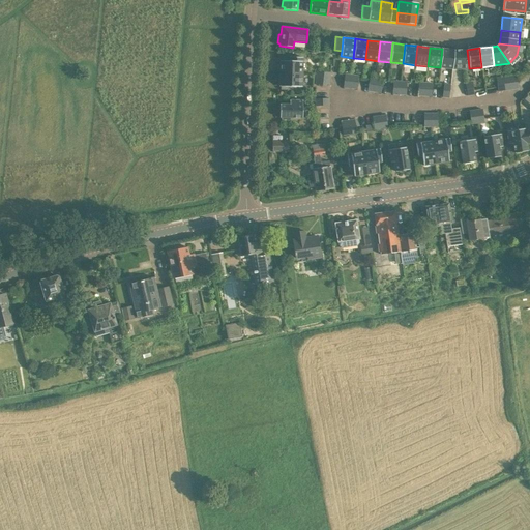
[(440,67),(452,69),(455,50),(442,49),(440,67)]
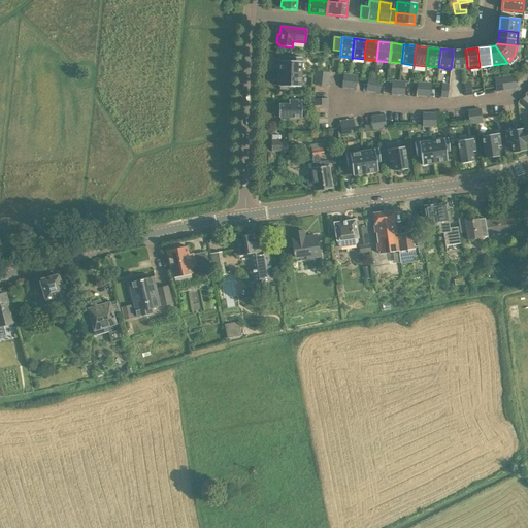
[(458,51),(454,50),(451,69),(457,69),(461,69),(467,68),(465,50),(461,51),(458,51)]
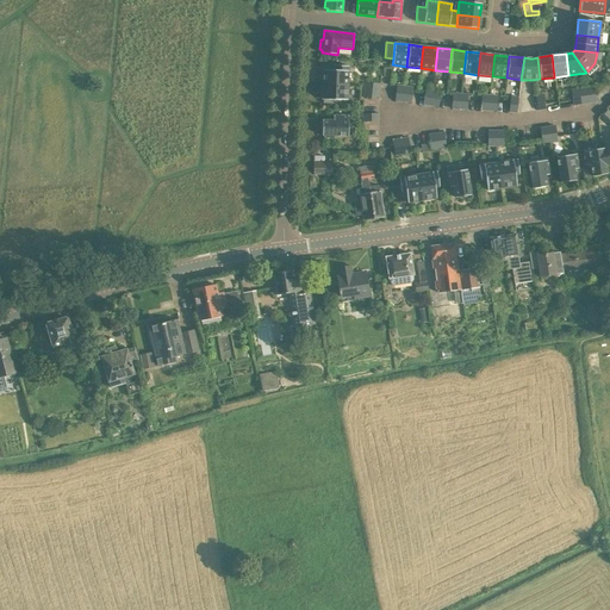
[(322,69),(322,85),(348,85),(348,66),(334,66),(334,70),(322,69)]
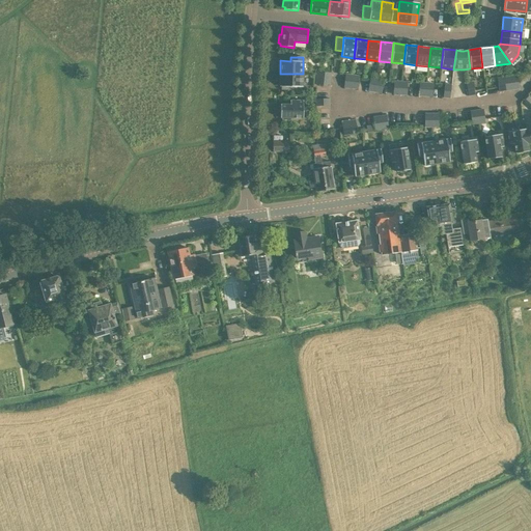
[(303,74),(280,74),(280,86),(281,86),(281,89),(292,90),(292,87),(303,87),(303,74)]
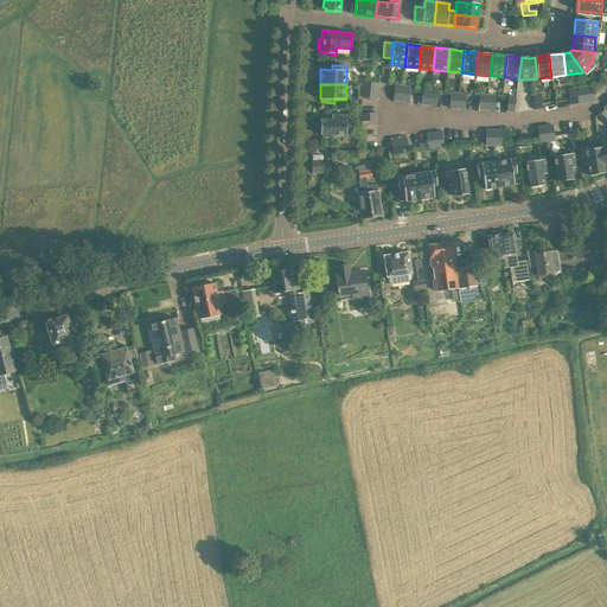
[(590,87),(583,88),(586,103),(593,102),(590,87)]
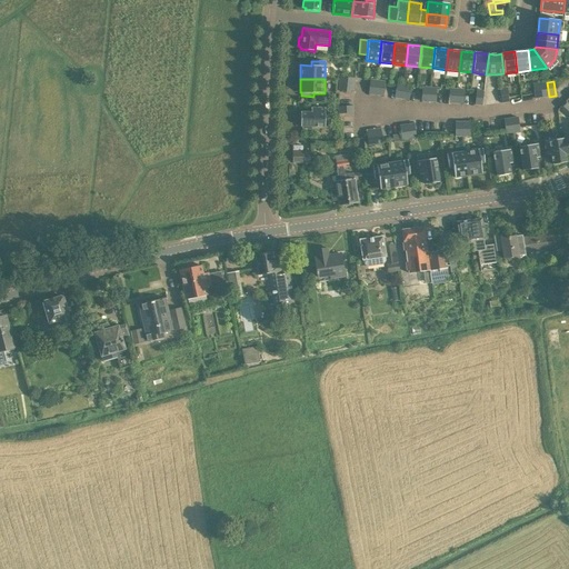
[(547,82),(540,83),(541,98),(549,97),(547,82)]
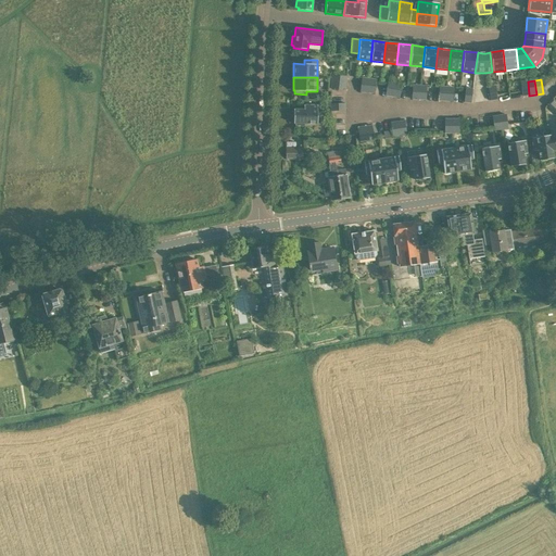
[(386,95),(392,97),(394,83),(388,81),(386,95)]
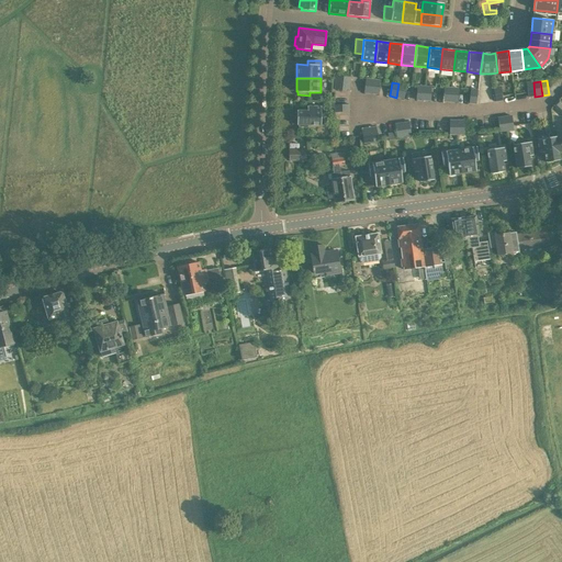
[(535,97),(534,82),(526,83),(528,97),(535,97)]
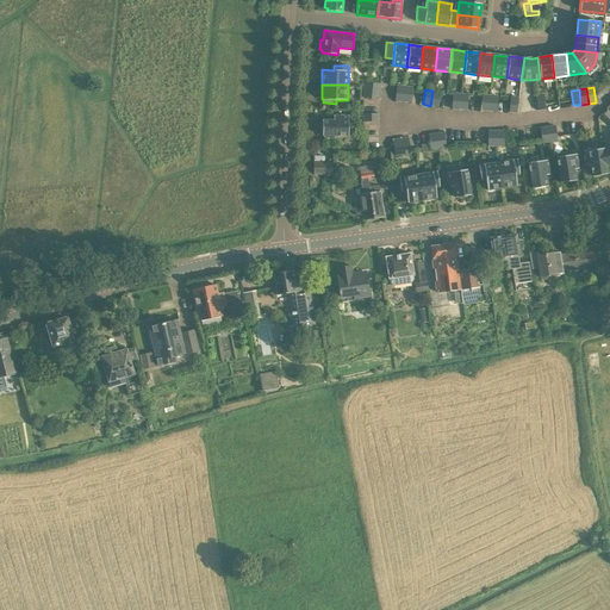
[(433,91),(430,106),(437,107),(441,92),(433,91)]
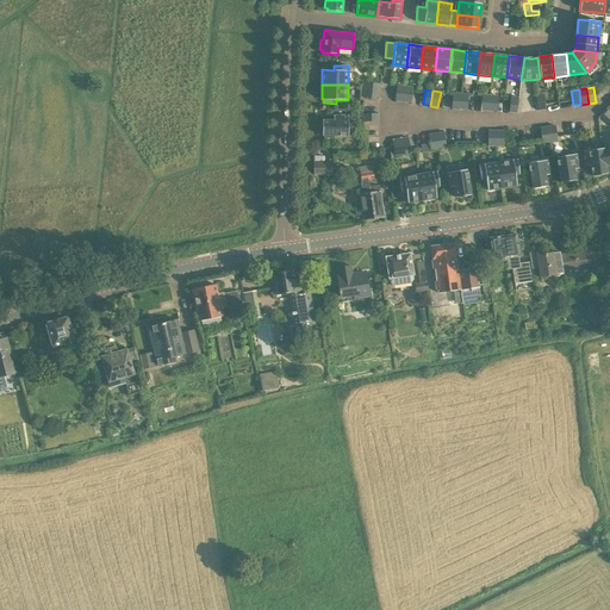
[(536,95),(537,111),(546,110),(543,94),(536,95)]
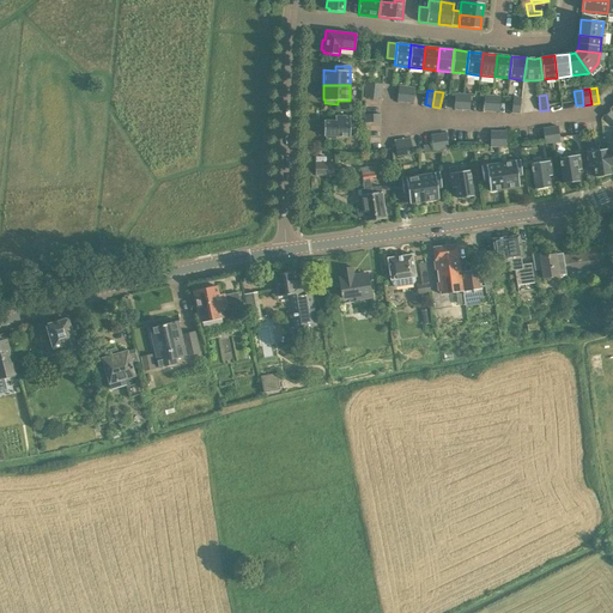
[(511,113),(520,114),(521,98),(513,97),(511,113)]
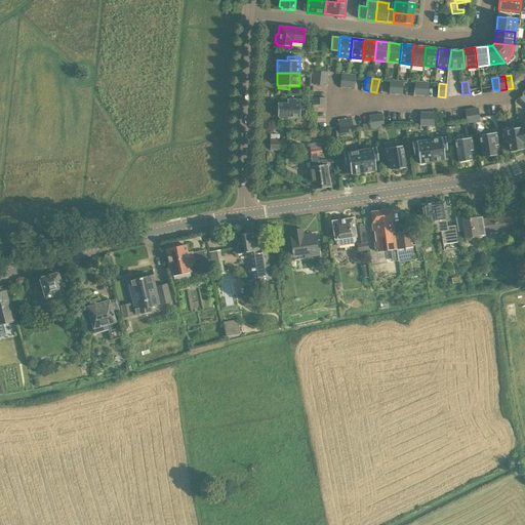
[(279,117),(279,119),(287,119),(287,117),(299,117),(299,99),(287,99),(287,104),(277,104),(277,116),(279,117)]
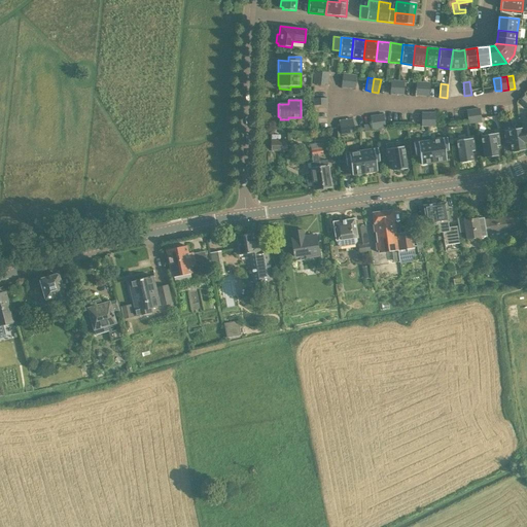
[(480,108),(472,109),(475,123),(482,121),(480,108)]
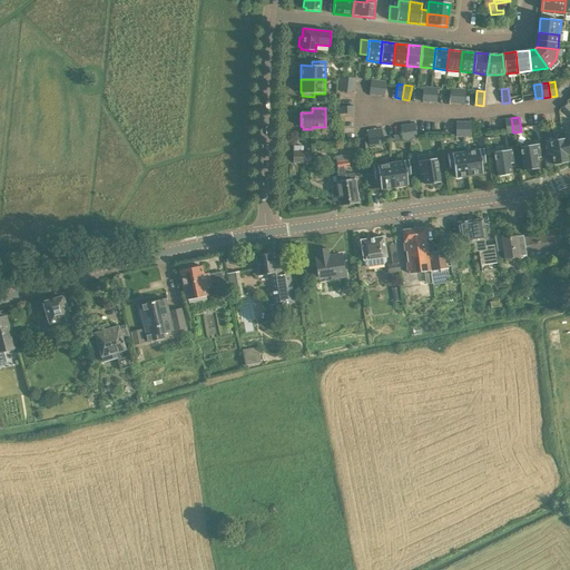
[(513,133),(511,118),(504,119),(507,134),(513,133)]
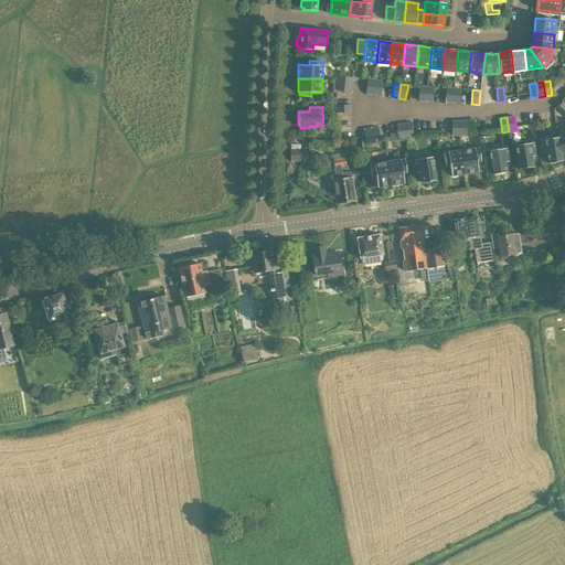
[(411,123),(404,124),(406,138),(413,137),(411,123)]
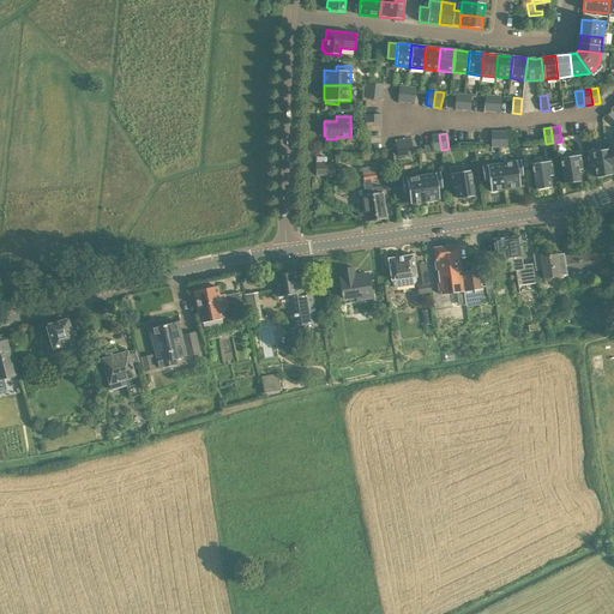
[(441,150),(439,134),(431,136),(433,151),(441,150)]
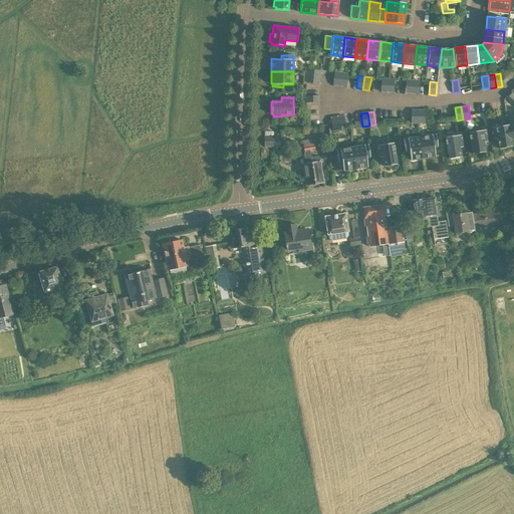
[(330,117),(332,131),(345,129),(343,116),(330,117)]
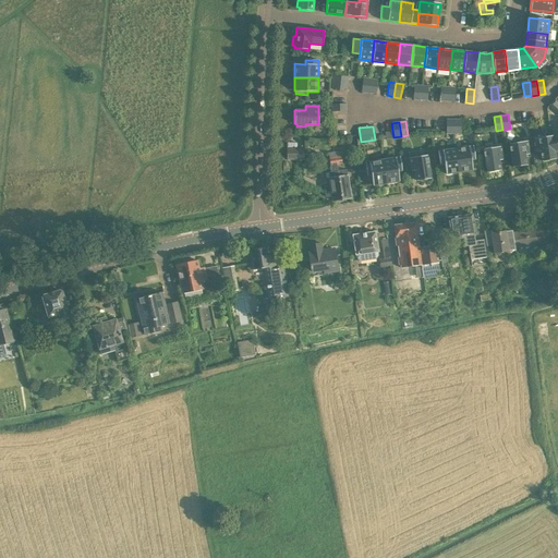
[(554,152),(552,135),(534,138),(536,152),(540,152),(542,161),(555,159),(554,152)]
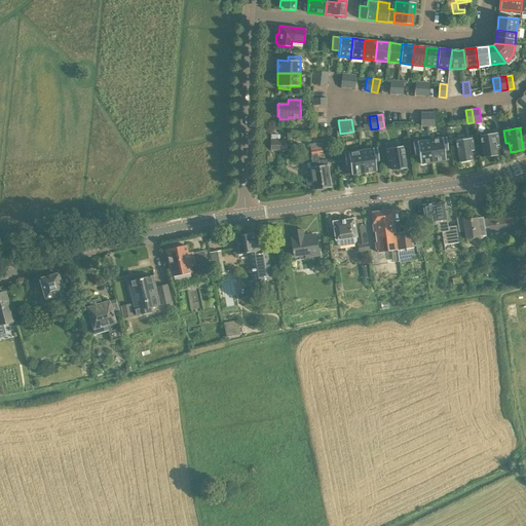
[(496,155),(495,146),(498,146),(496,133),(480,136),(483,157),(496,155)]
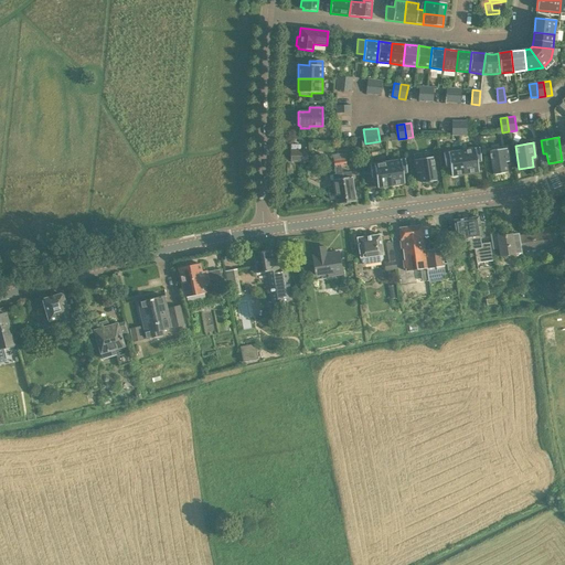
[(479,148),(461,150),(465,174),(478,172),(477,162),(481,161),(479,148)]
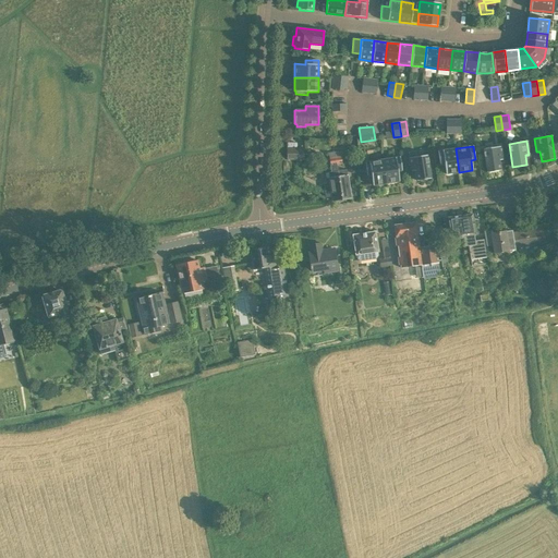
[(483,149),(486,172),(500,170),(499,160),(502,159),(500,146),(483,149)]
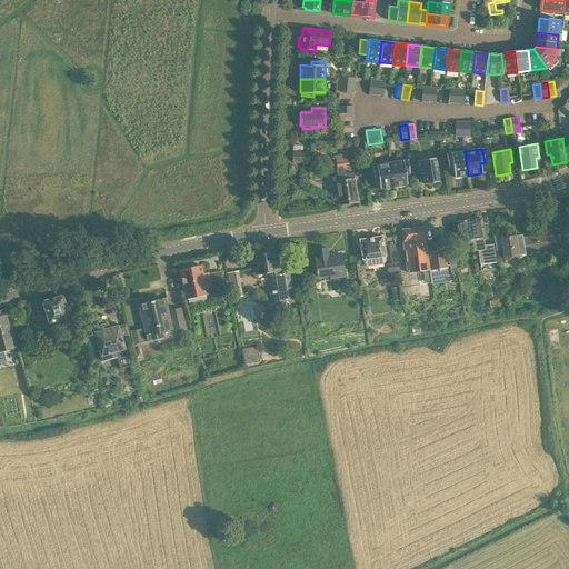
[(468,176),(465,151),(447,155),(449,168),(452,167),(455,178),(468,176)]
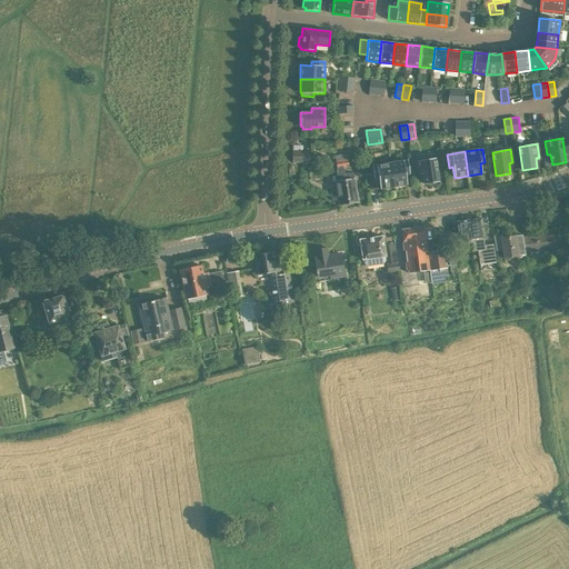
[(423,153),(416,155),(419,175),(423,173),(425,185),(439,182),(436,158),(425,160),(423,153)]
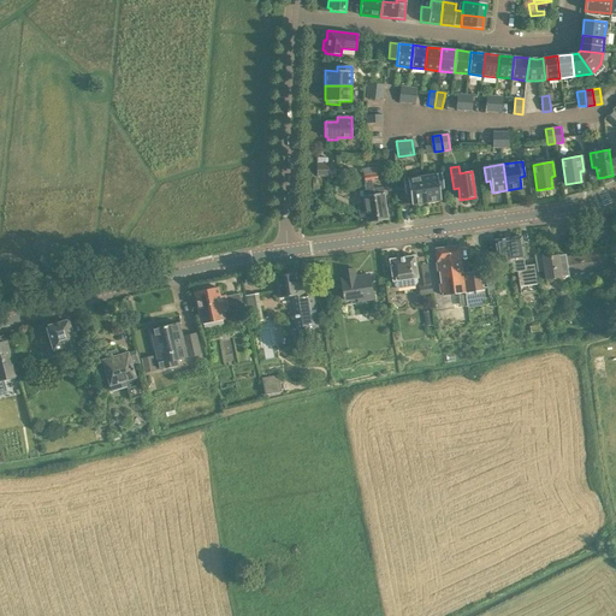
[(363,205),(357,206),(360,218),(366,217),(366,221),(377,220),(373,189),(372,182),(369,169),(362,169),(365,190),(362,190),(363,196),(362,196),(363,205)]
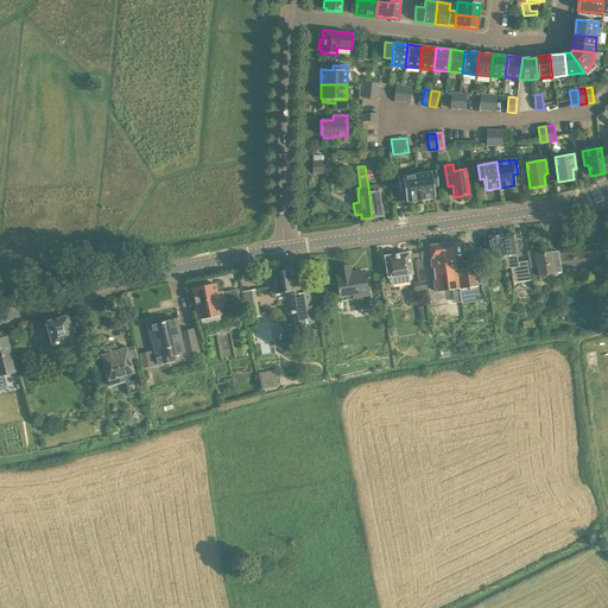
[(436,171),(417,175),(420,200),(435,197),(434,187),(438,185),(436,171)]
